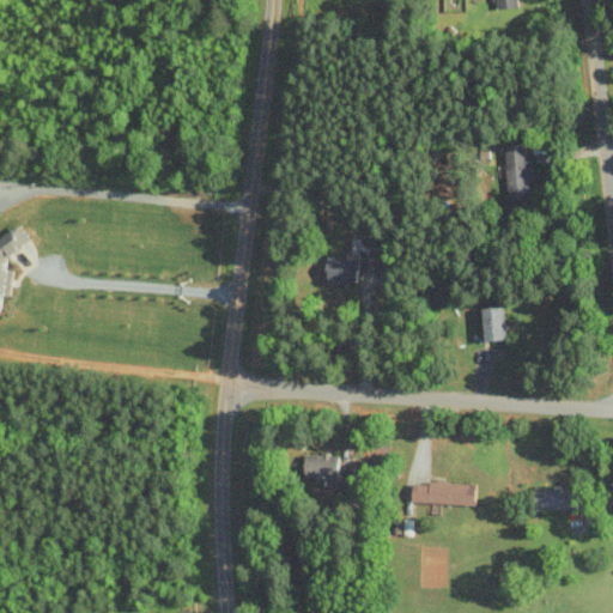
[(507,200),(528,199),(527,180),(530,180),(530,159),(525,159),(523,144),(504,145),(507,200)]
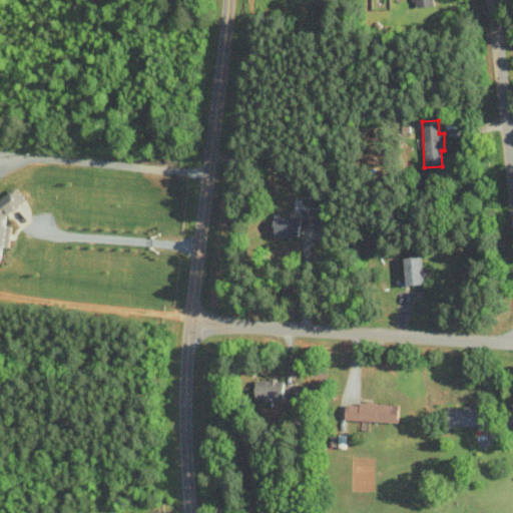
[(0,247),(0,243),(5,244),(12,198),(0,196),(0,247)]
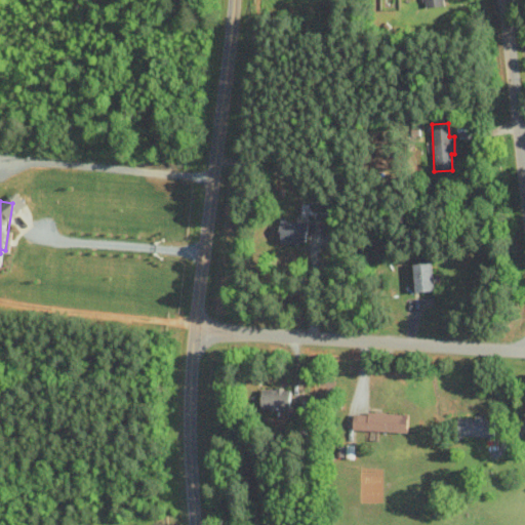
[(306,221),(279,221),(279,243),(305,243),(306,221)]
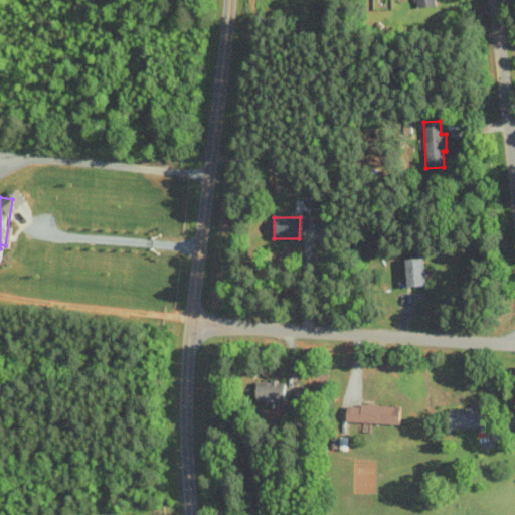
[(425,284),(422,256),(404,259),(406,286),(425,284)]
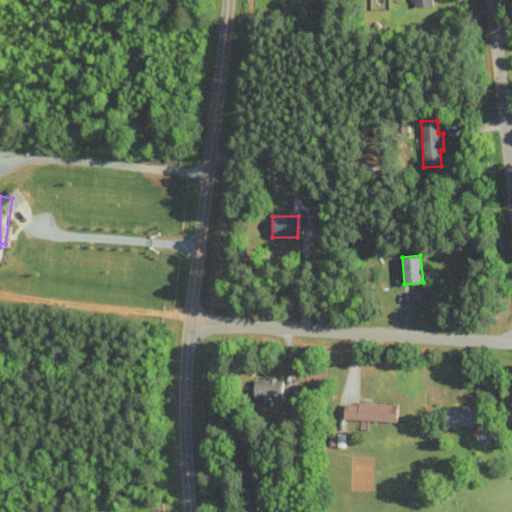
[(253,398),(281,399),(282,379),(253,378),(253,398)]
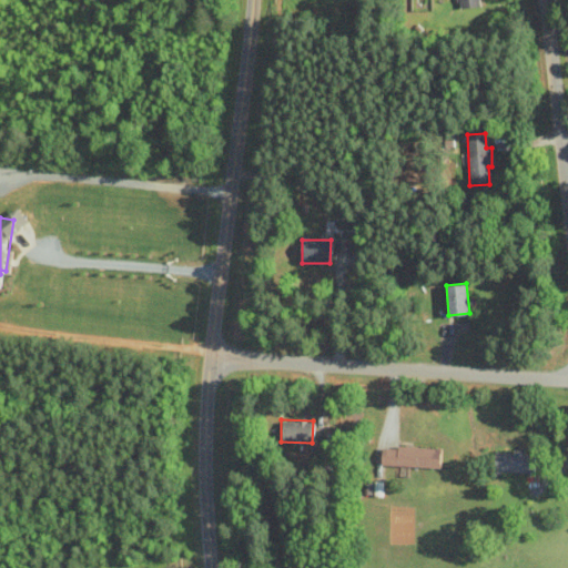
[(440,447),(382,446),(381,465),(439,467),(440,447)]
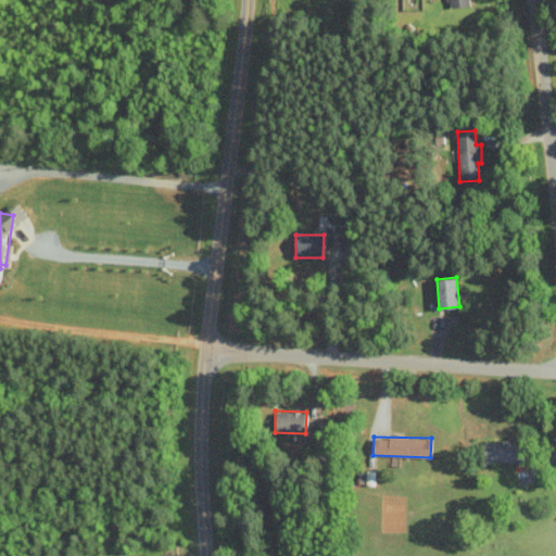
[(522,442),(483,441),(483,462),(521,463),(522,442)]
